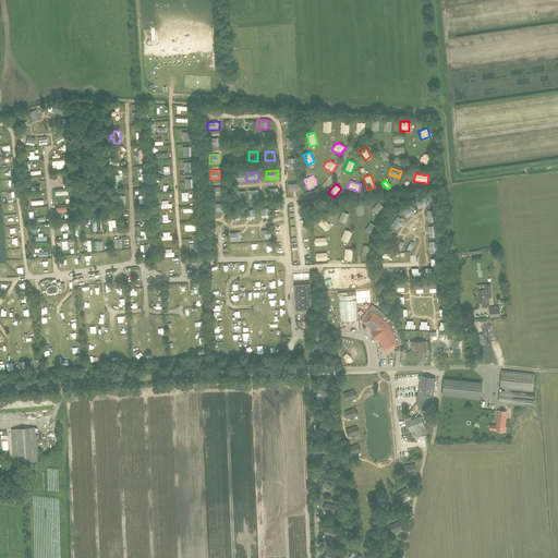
[(210,187),(211,195),(219,195),(218,191),(219,191),(219,186),(210,187)]
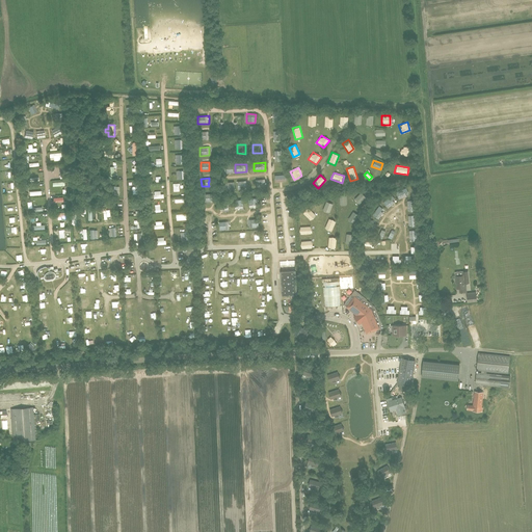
[(255,180),(256,188),(264,187),(263,179),(255,180)]
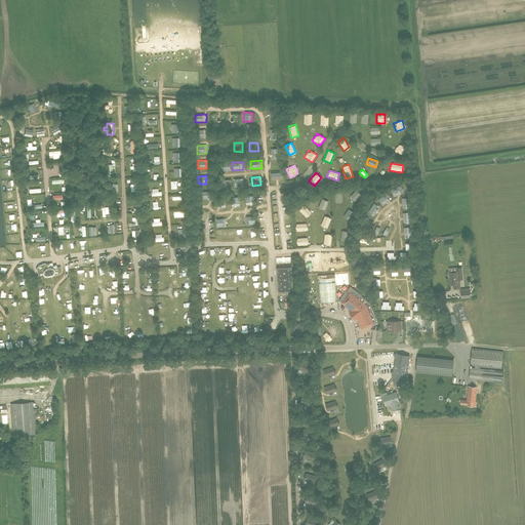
[(109,184),(109,192),(117,192),(117,184),(109,184)]
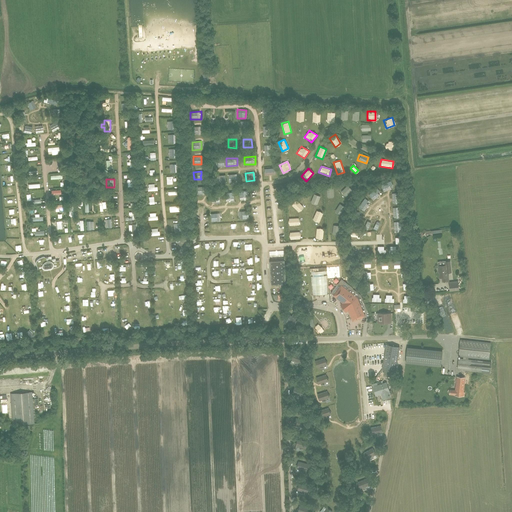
[(382,191),(389,189),(388,185),(391,185),(390,181),(380,184),(382,191)]
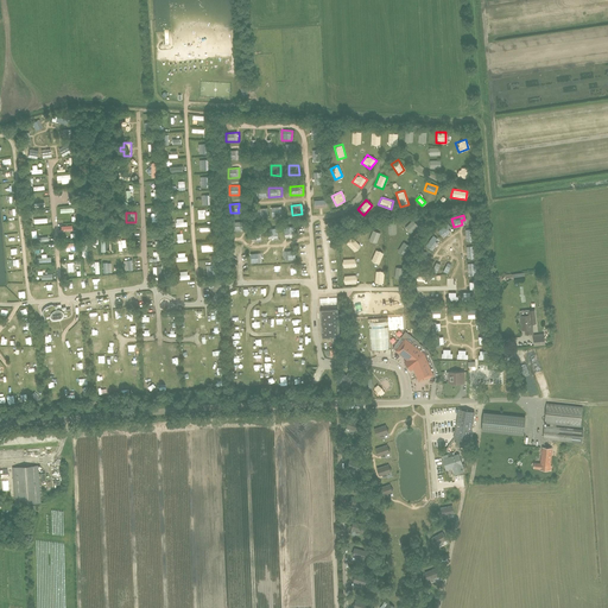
[(410,233),(418,225),(412,220),(404,228),(410,233)]
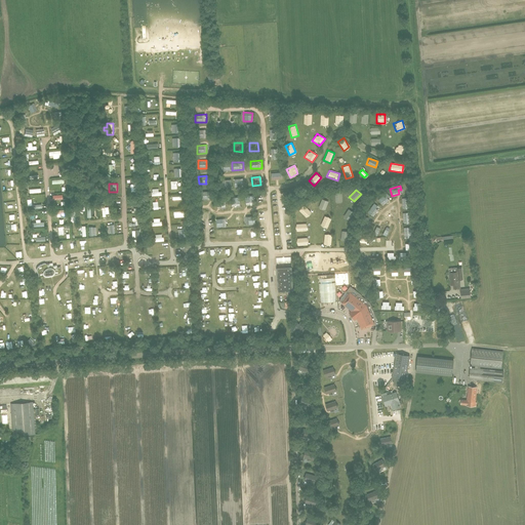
[(388,200),(386,198),(388,196),(386,192),(376,199),(381,205),(388,200)]
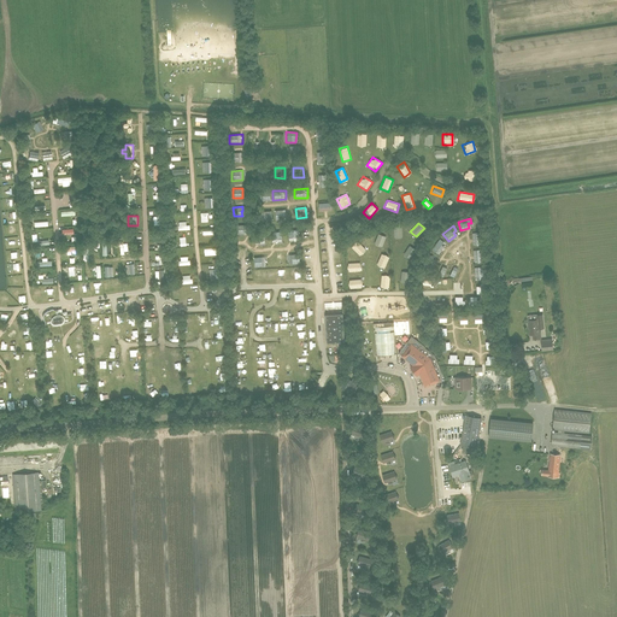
[(287,230),(287,240),(298,240),(297,229),(287,230)]
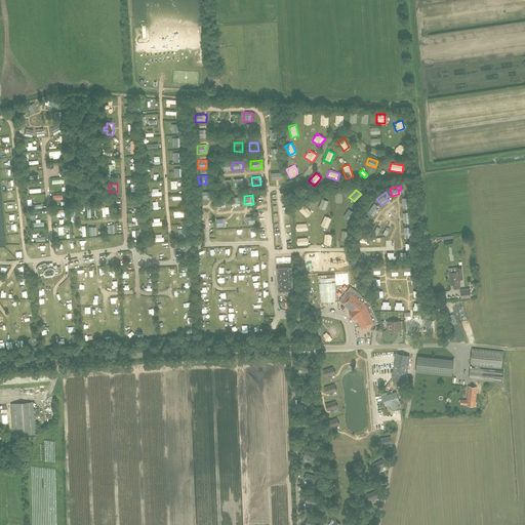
[(238,196),(229,198),(231,207),(239,206),(238,196)]
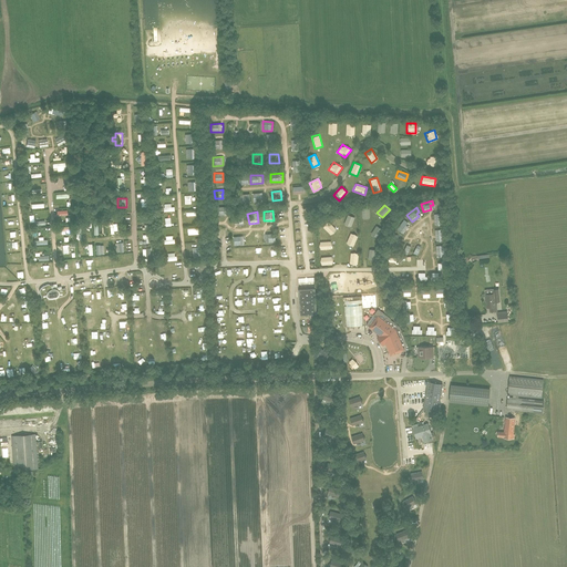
[(238,226),(243,225),(241,214),(233,215),(233,225),(238,225),(238,226)]
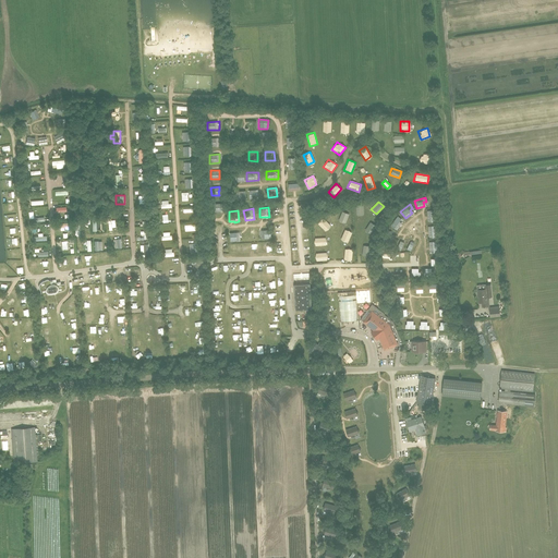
[(338,220),(344,223),(348,214),(341,211),(338,220)]
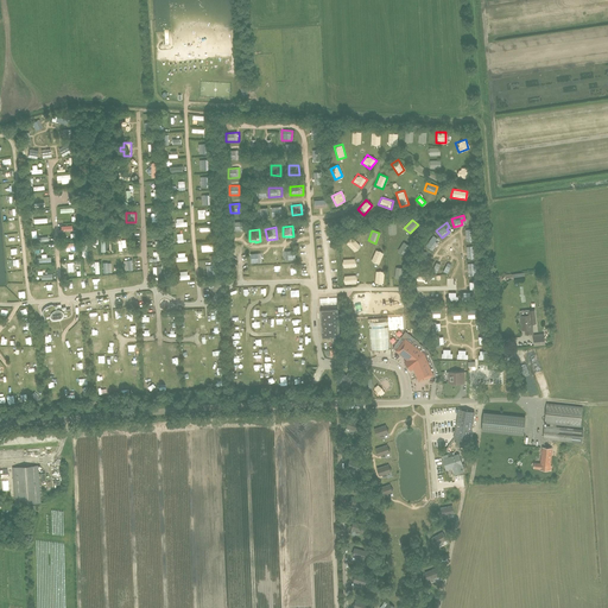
[(147,240),(147,246),(159,246),(159,233),(154,233),(154,240),(147,240)]
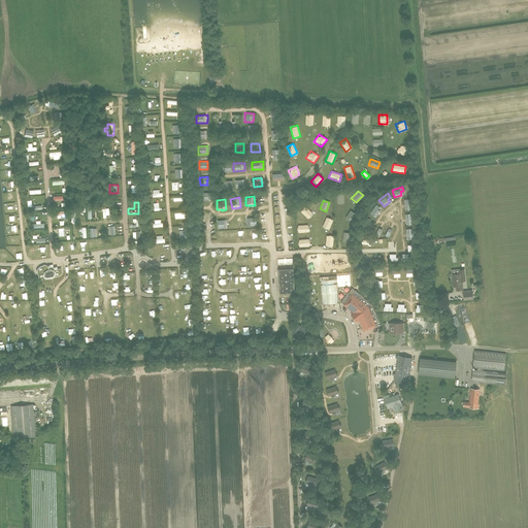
[(377,213),(374,211),(378,206),(374,203),(368,213),(374,218),(377,213)]
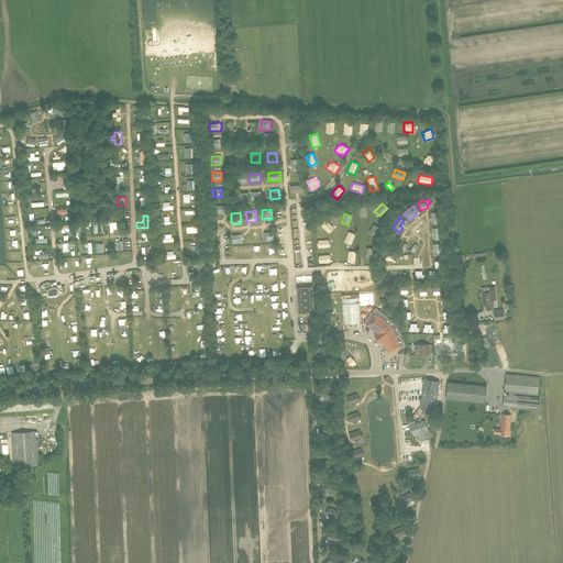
[(324,220),(320,225),(328,232),(333,227),(324,220)]
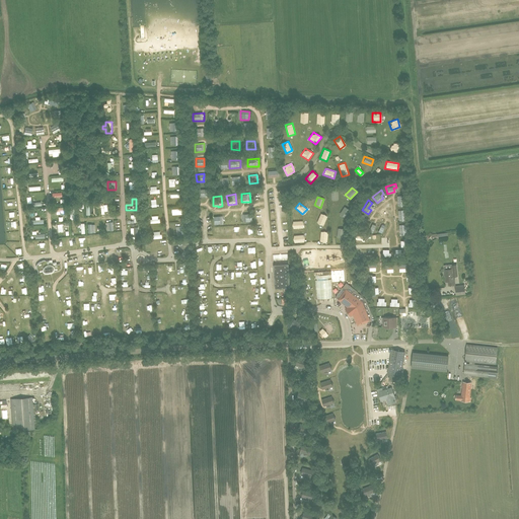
[(339,215),(343,217),(348,209),(344,206),(339,215)]
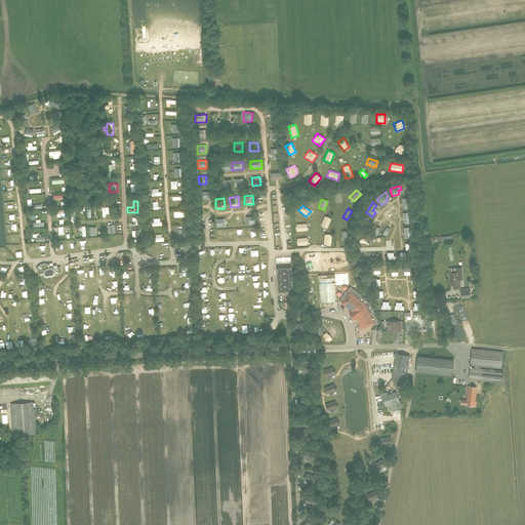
[(323,215),(320,226),(327,228),(330,217),(323,215)]
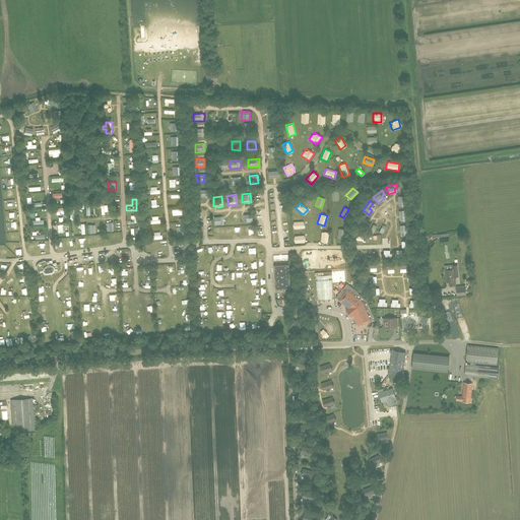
[(364,218),(364,215),(360,214),(358,224),(365,226),(367,219),(364,218)]
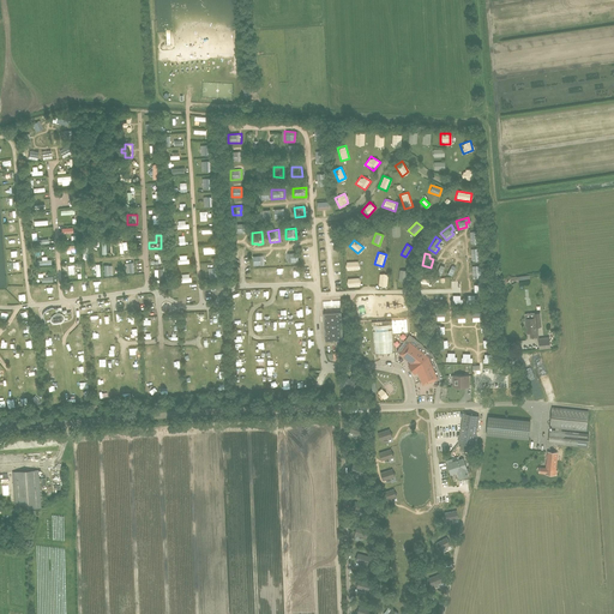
[(265,265),(265,256),(251,256),(252,265),(265,265)]
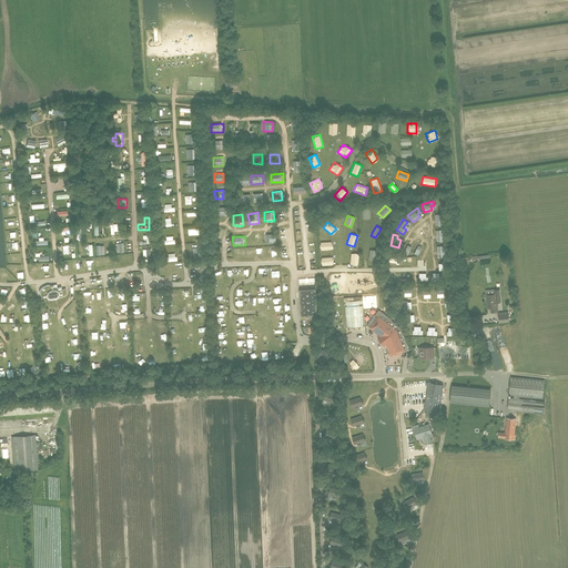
[(114,243),(114,253),(123,252),(123,243),(114,243)]
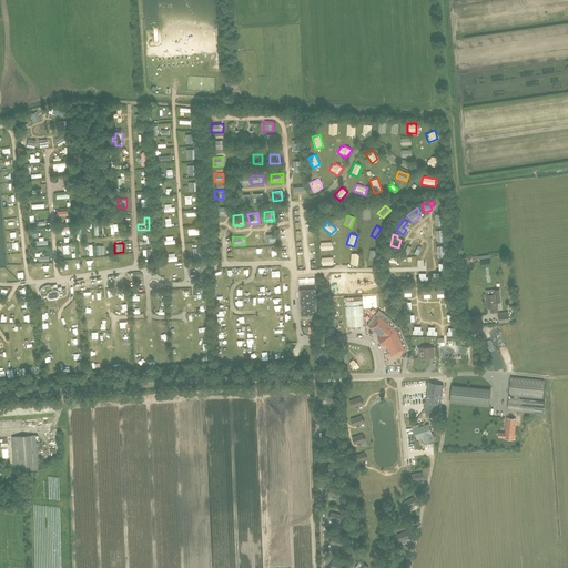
[(103,254),(103,245),(94,245),(94,255),(103,254)]
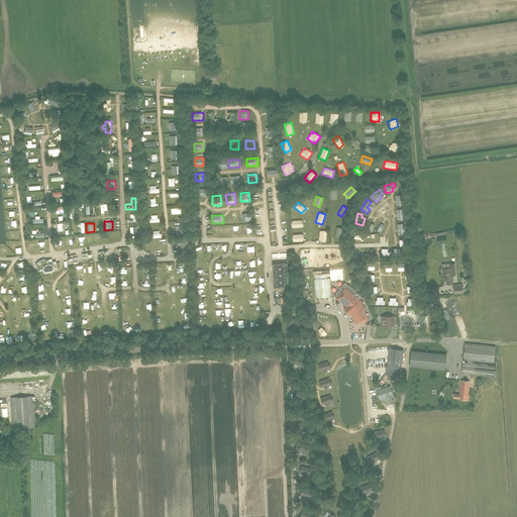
[(326,231),(319,230),(318,240),(325,241),(326,231)]
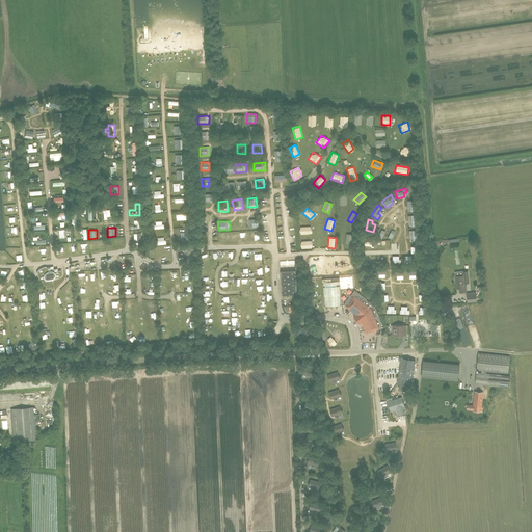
[(53,278),(59,277),(60,277),(61,276),(61,275),(62,274),(62,272),(61,271),(60,270),(58,271),(57,268),(53,269),(50,270),(50,267),(47,267),(46,267),(45,267),(43,268),(41,268),(40,270),(37,271),(37,272),(37,273),(37,275),(38,277),(38,280),(38,281),(45,281),(53,278)]
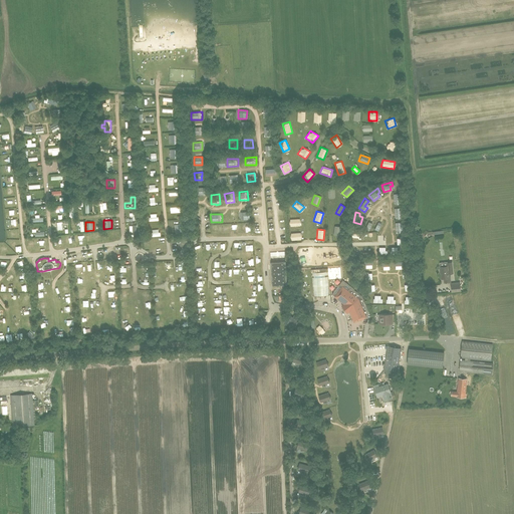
[(285,262),(271,262),(272,286),(287,285),(285,262)]
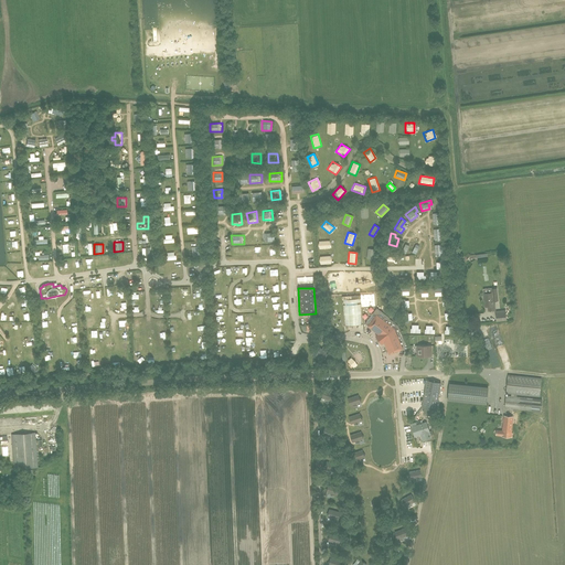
[(488,311),(496,310),(494,305),(493,305),(493,301),(498,300),(497,288),(491,289),(492,292),(483,294),(484,307),(488,306),(488,311)]
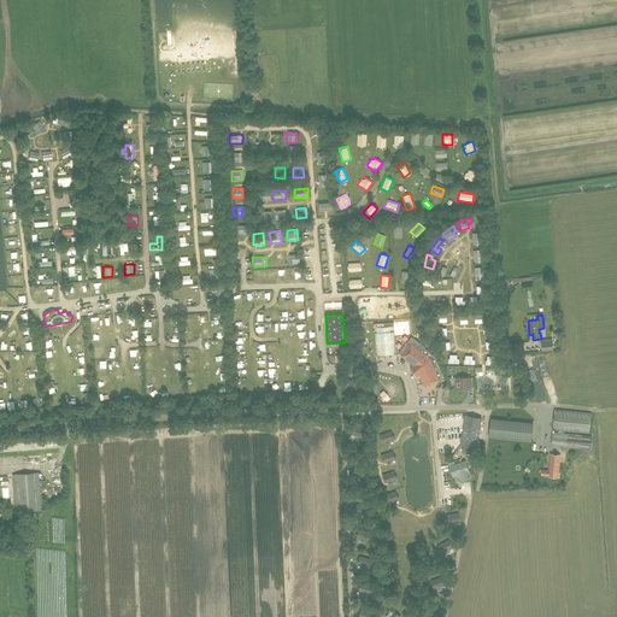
[(385,323),(374,324),(374,328),(375,328),(376,356),(395,354),(395,351),(394,329),(393,327),(394,327),(393,323),(385,323)]
